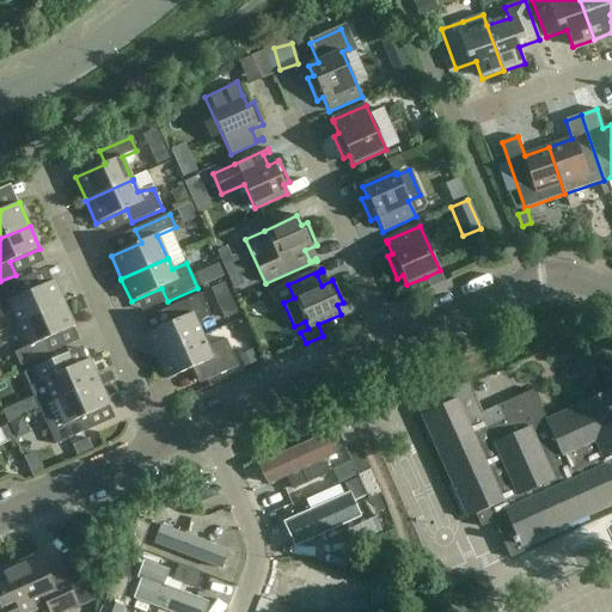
[(440,270),(426,277),(430,288),(446,281),(441,270),(440,270)]
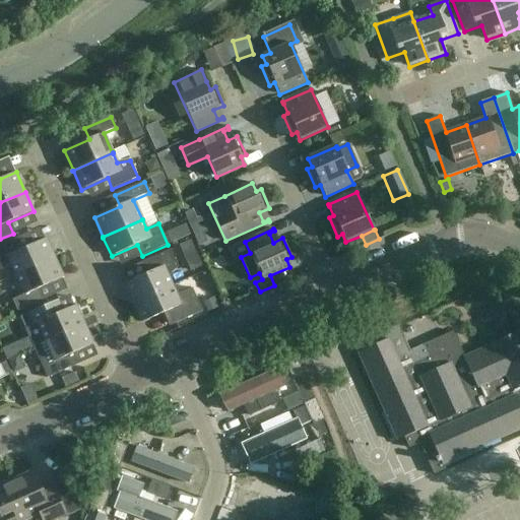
[(14,275),(15,276),(55,258),(54,258),(46,239),(20,250),(15,240),(0,246),(0,269),(10,265),(15,275),(14,275)]
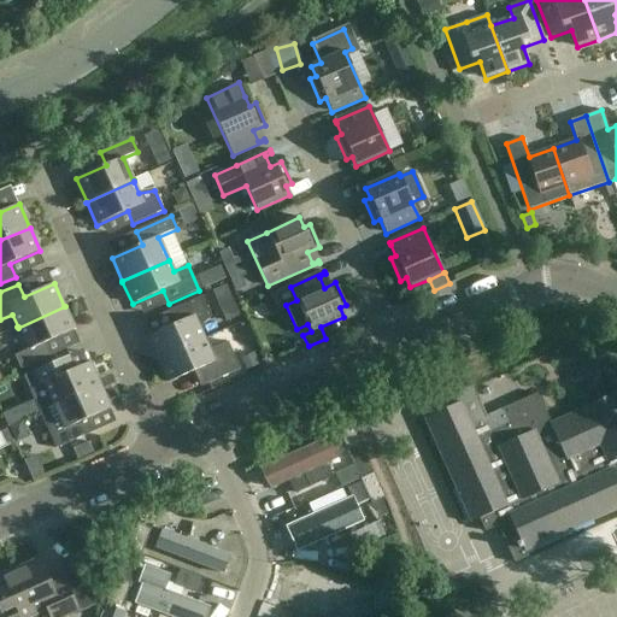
[(165,313),(171,327),(147,338),(157,359),(157,360),(205,339),(204,339),(199,328),(211,318),(201,297),(165,313)]
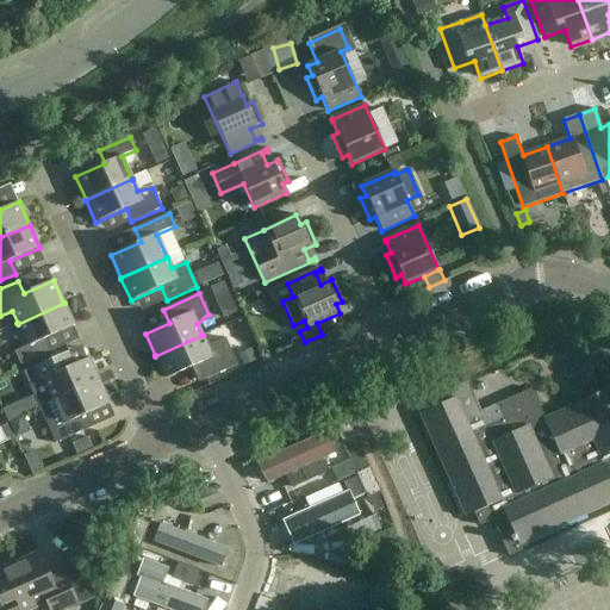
[(64,303),(18,324),(27,346),(14,353),(20,366),(50,353),(44,340),(74,327),(64,304),(64,303)]
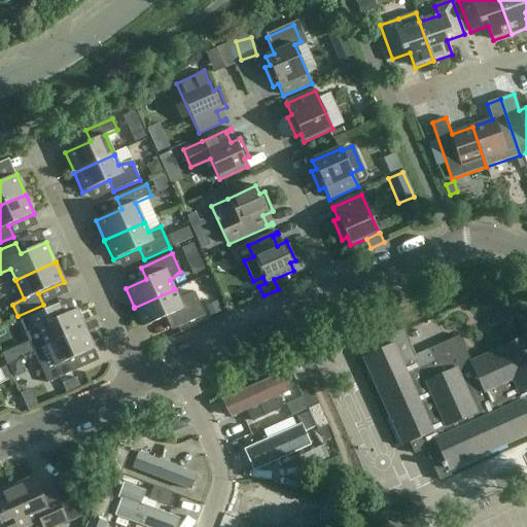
[(175,289),(134,308),(134,309),(135,308),(143,327),(169,316),(175,329),(205,316),(195,292),(179,300),(175,290),(175,289)]
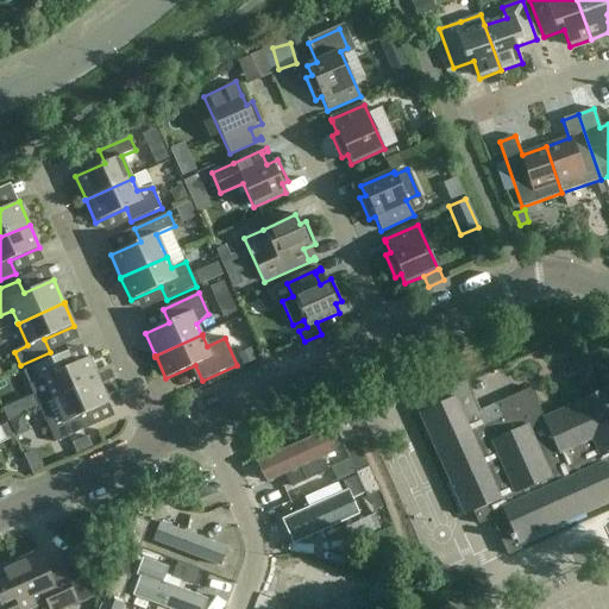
[(23,371),(39,408),(100,381),(99,380),(99,381),(89,358),(73,365),(67,352),(23,371)]
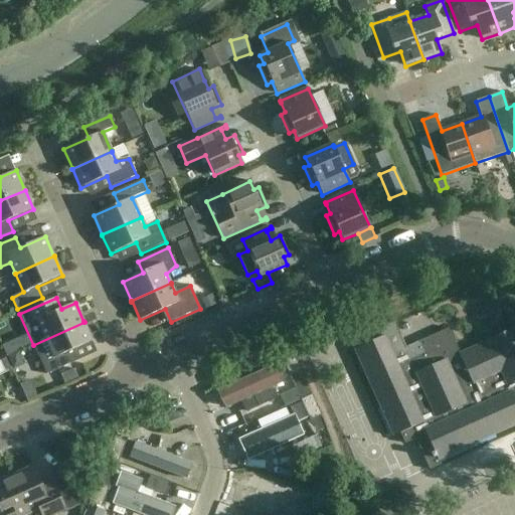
[(403,337),(435,330),(432,314),(400,320),(403,337)]
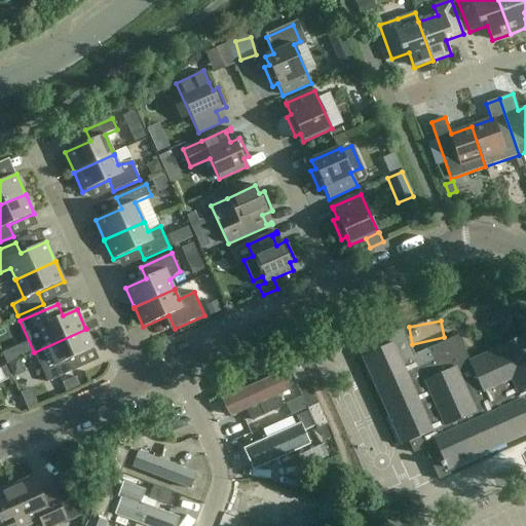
[(361,358),(374,386),(401,446),(408,443),(413,453),(424,449),(438,480),(450,475),(448,471),(525,436),(525,334),(497,347),(498,349),(470,362),(458,336),(414,355),(402,326),(386,333),(385,330),(363,340),(369,353),(361,358)]
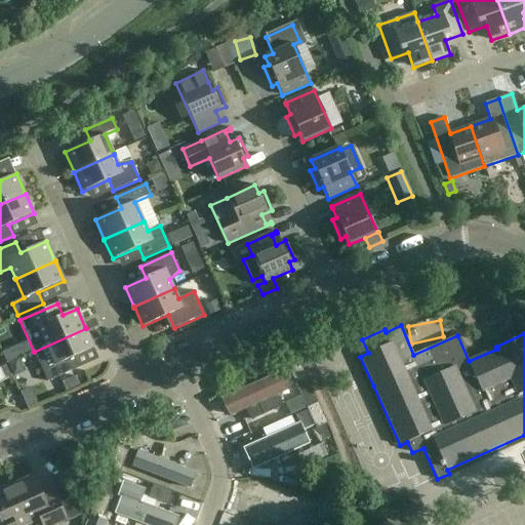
[(86,328),(34,352),(42,370),(47,382),(73,370),(69,359),(94,348),(85,329),(86,328)]
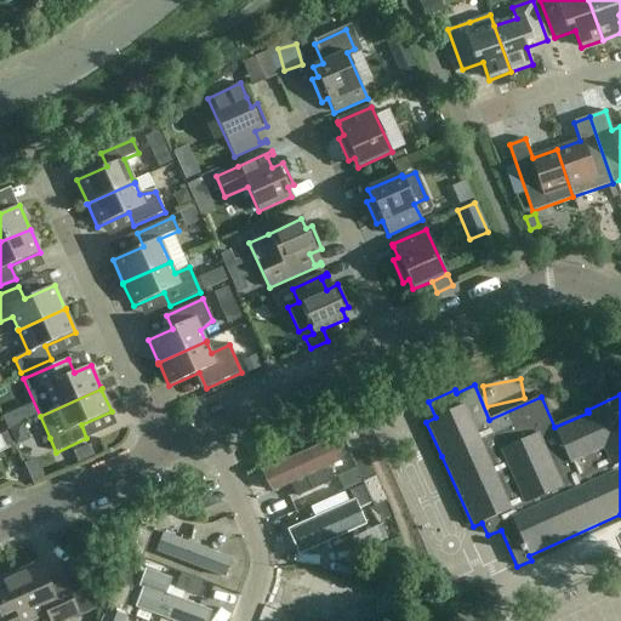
[(363,448),(352,423),(337,431),(349,455),(363,448)]
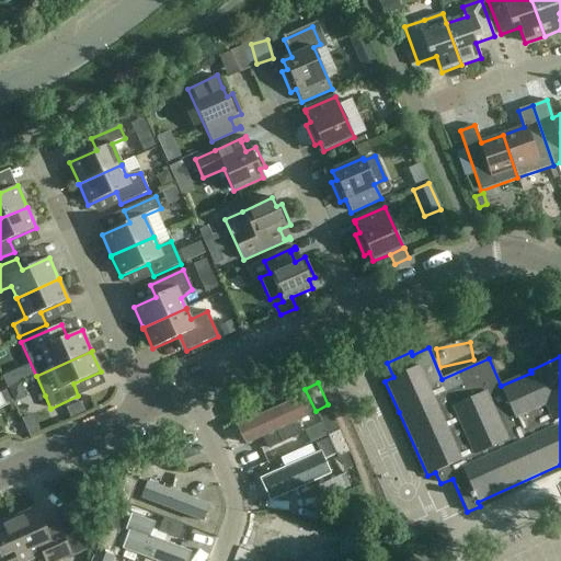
[(237,420),(247,442),(308,415),(299,395),(237,420)]
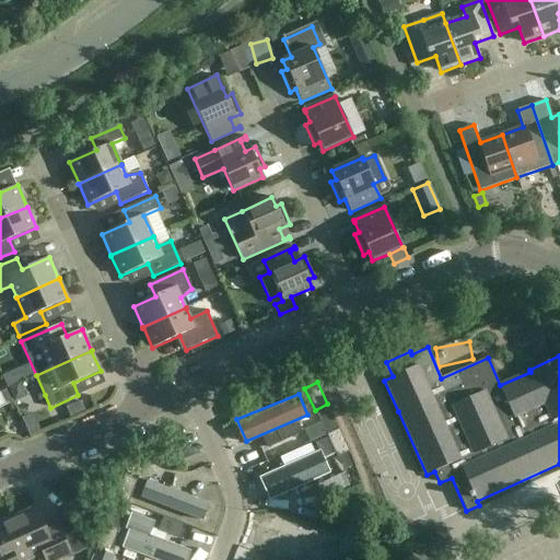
[(276,452),(308,436),(303,427),(270,442),(276,452)]
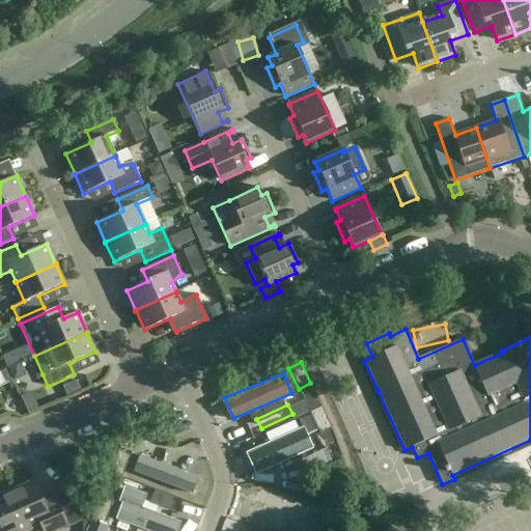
[(309,413),(319,435),(331,428),(322,408),(309,413)]
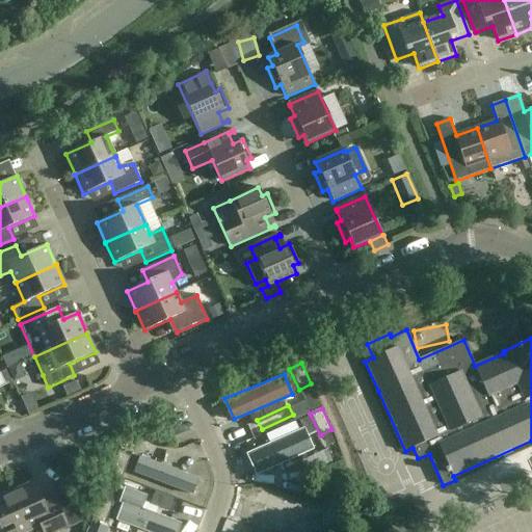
[(307,440),(299,424),(244,448),(251,464),(307,440)]
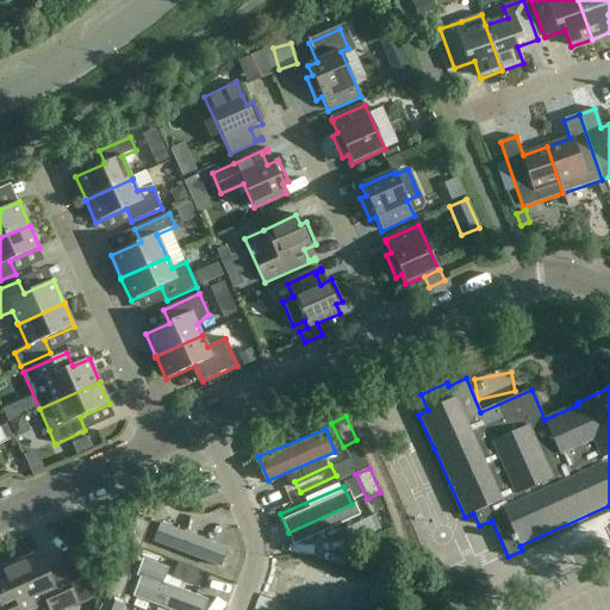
[(153,540),(218,562),(228,537),(162,514),(153,540)]
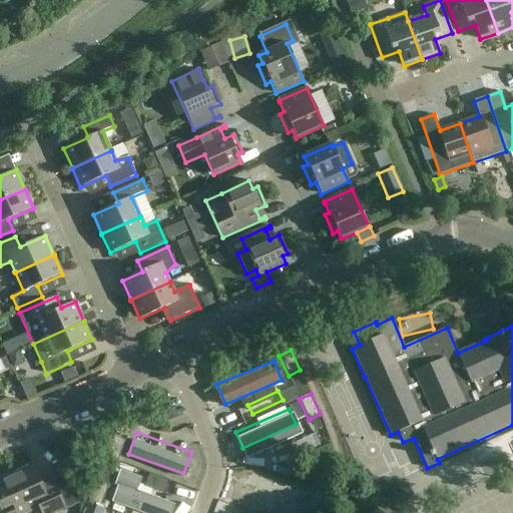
[(114,436),(106,457),(117,462),(125,441),(114,436)]
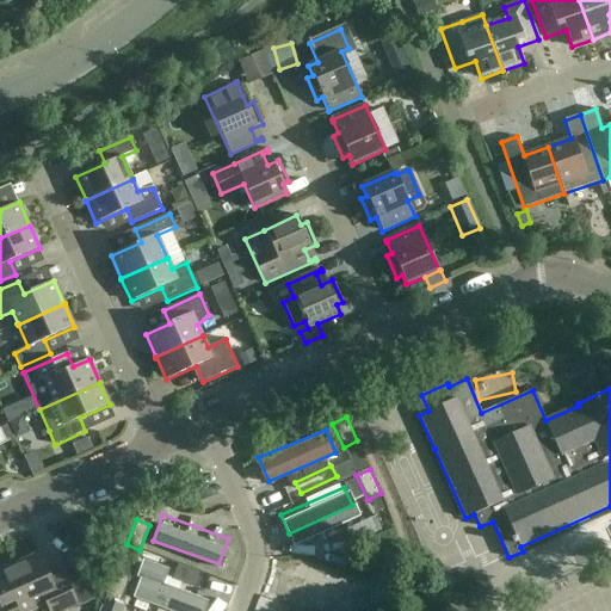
[(110,523),(100,528),(98,529),(103,539),(115,534),(110,523)]
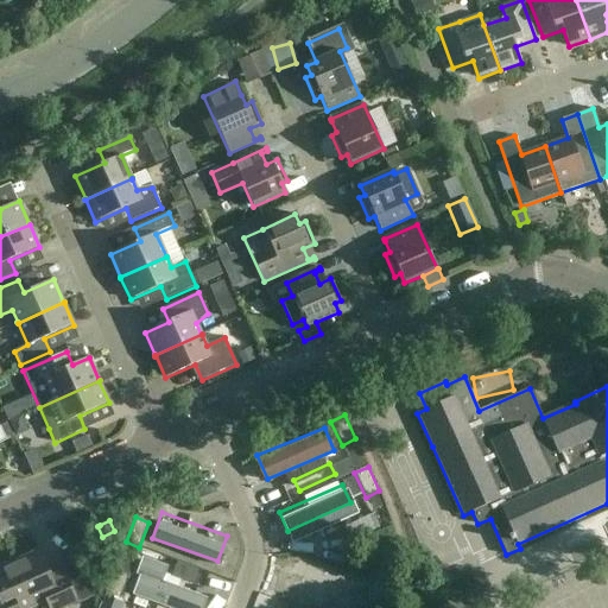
[(139,548),(126,542),(105,596),(119,601),(139,548)]
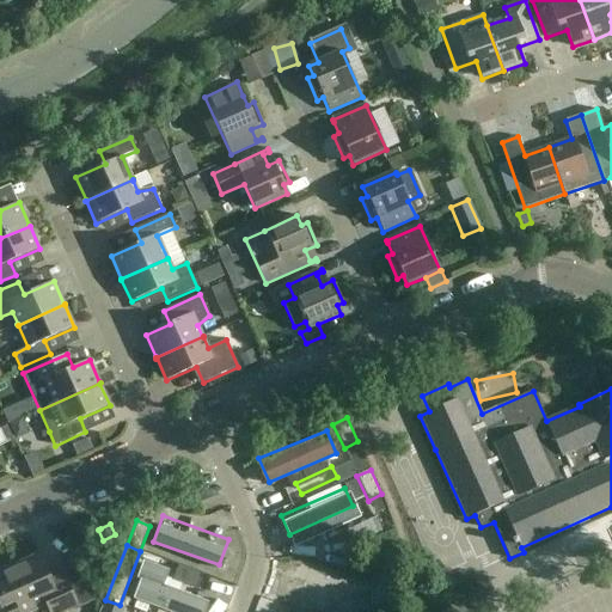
[(38,555),(13,567),(32,611),(47,605),(49,611),(62,611),(77,606),(62,571),(61,571),(61,573),(62,573),(65,577),(51,583),(38,555)]
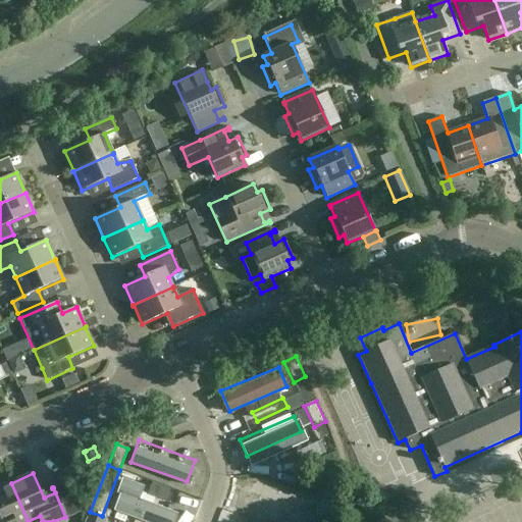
[(144,485),(120,477),(109,507),(148,521),(172,521),(176,511),(140,497),(144,485)]
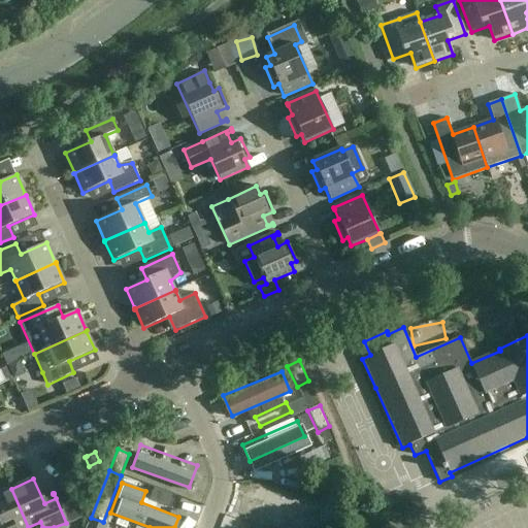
[(301,520),(307,501),(257,485),(251,503),(301,520)]
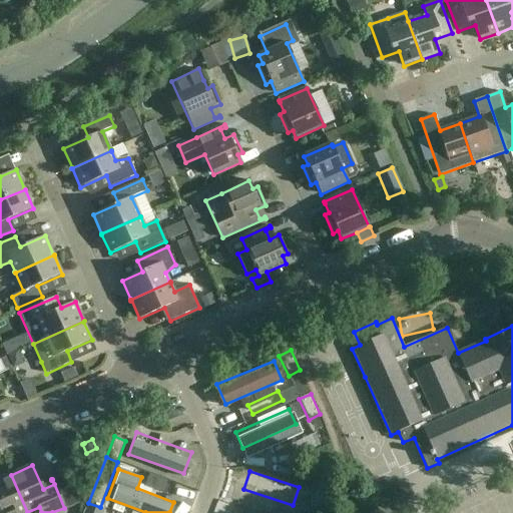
[(25,512),(27,512),(11,475),(0,480),(0,512),(25,512)]
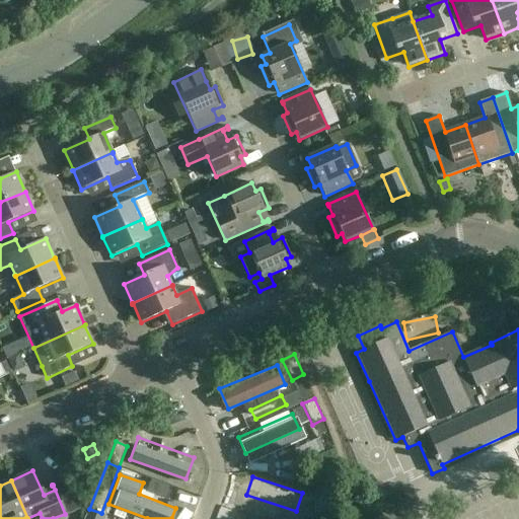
[(89,509),(85,518),(98,518),(101,513),(89,509)]
